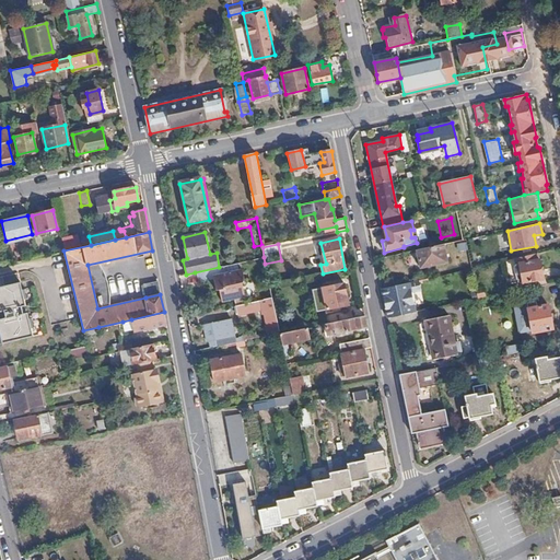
[(447,263),(443,245),(417,251),(420,268),(447,263)]
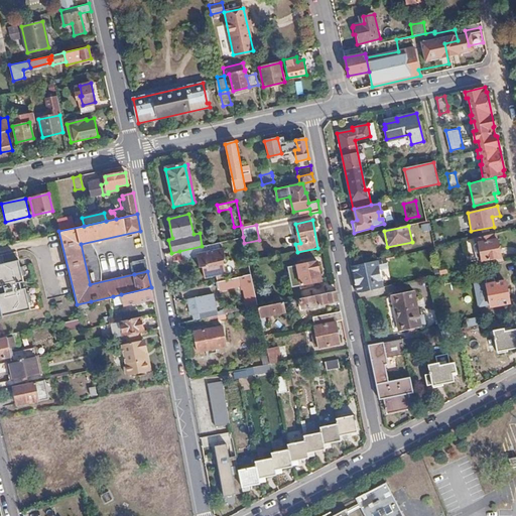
[(501,256),(496,234),(477,238),(478,244),(475,245),(474,247),(476,251),(477,253),(480,253),(481,261),(501,256)]
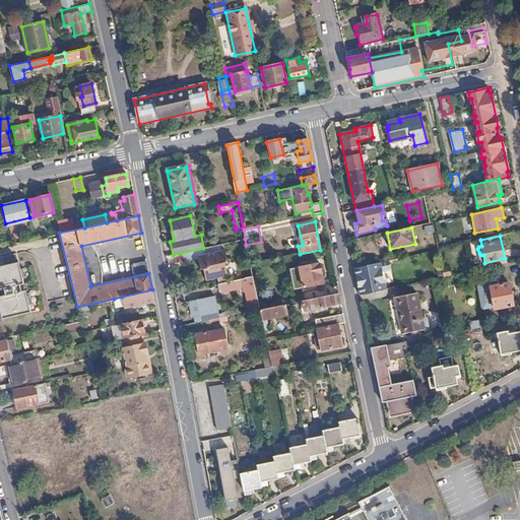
[(203,248),(181,253),(183,262),(196,260),(198,266),(201,265),(202,269),(204,281),(225,276),(222,263),(225,263),(223,251),(207,254),(206,248),(203,248)]
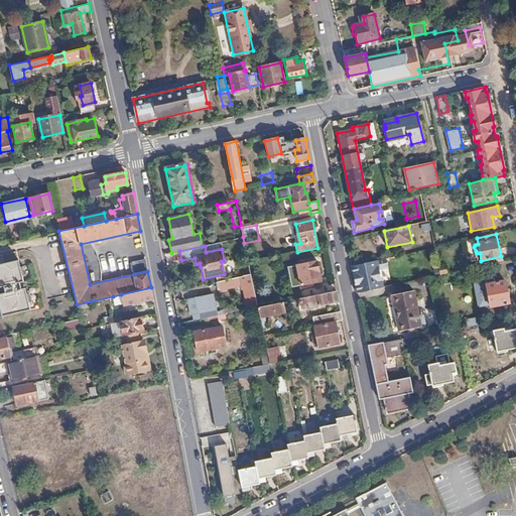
[(0,295),(0,308),(2,316),(29,309),(24,289),(20,290),(18,283),(23,282),(15,252),(2,255),(4,264),(0,264),(0,286),(3,286),(4,290),(5,294),(0,295)]
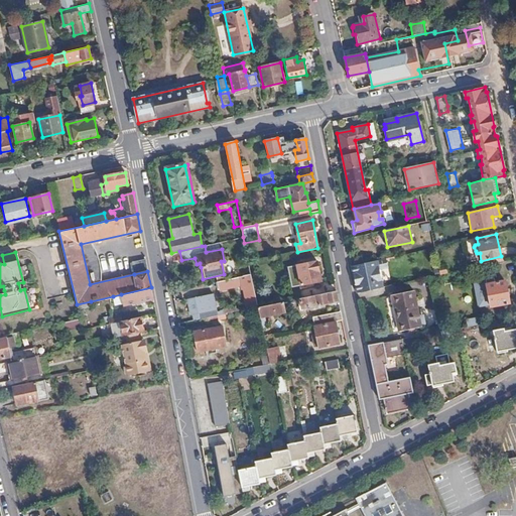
[(134,274),(147,271),(145,258),(132,261),(134,274)]
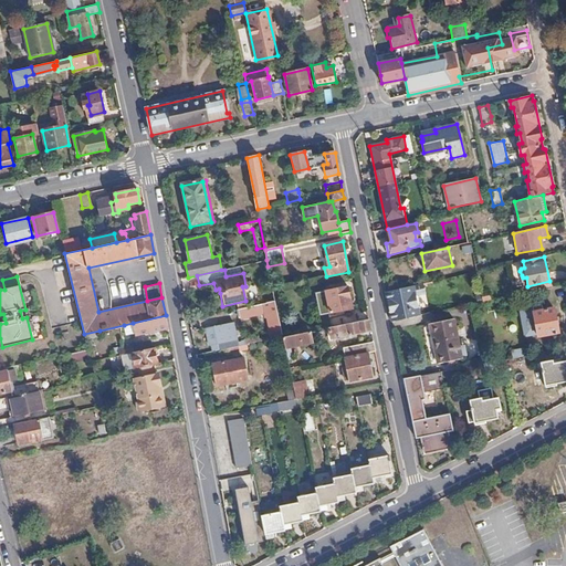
[(389,312),(391,322),(419,316),(416,296),(426,294),(423,284),(386,292),(388,302),(392,301),(395,311),(389,312)]
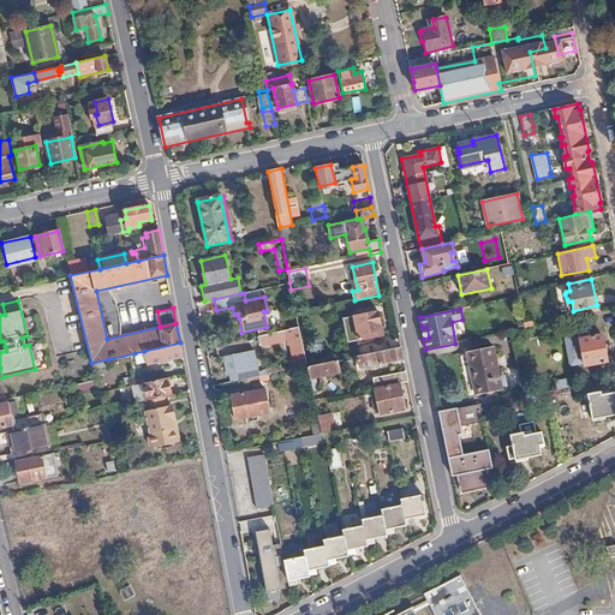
[(382,335),(377,312),(353,316),(358,340),(382,335)]
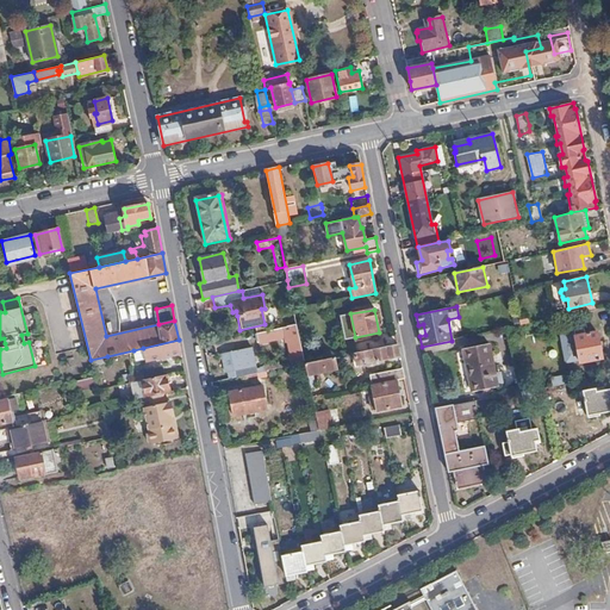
[(518,315),(521,325),(529,324),(528,313),(518,315)]
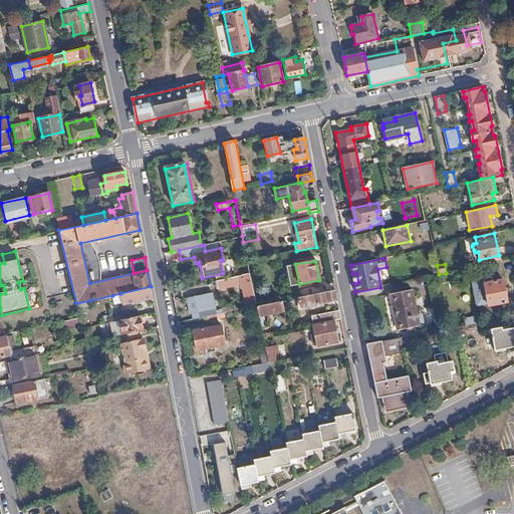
[(246,308),(256,306),(250,274),(223,280),(224,287),(241,284),(246,308)]
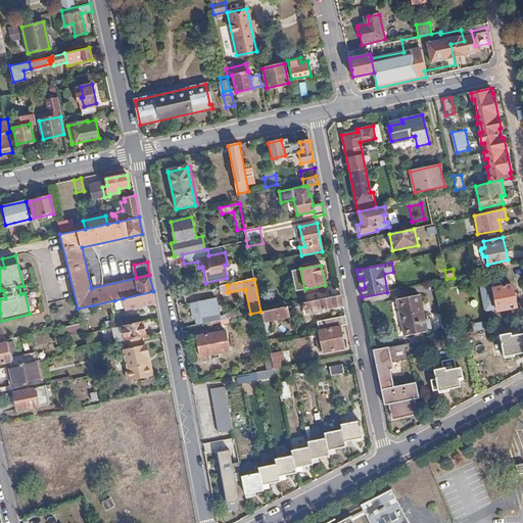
[(515,307),(511,285),(493,289),(496,311),(515,307)]
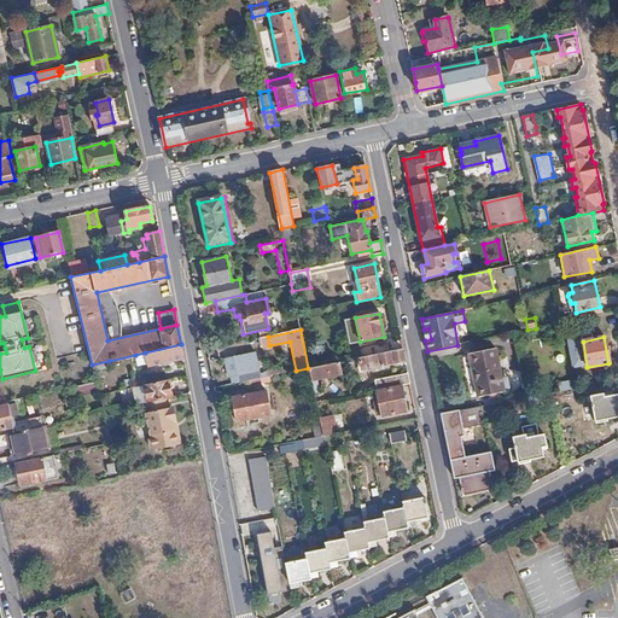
[(147,366),(184,357),(181,344),(145,353),(147,363),(147,366)]
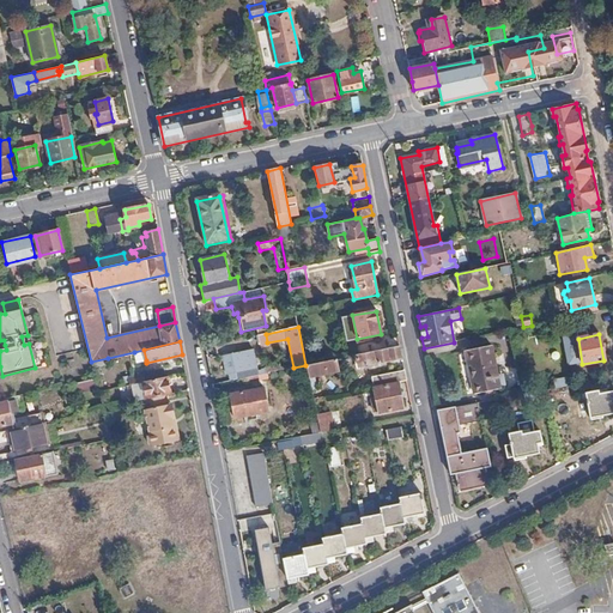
[(366,365),(402,358),(400,346),(356,356),(357,365),(366,364),(366,365)]
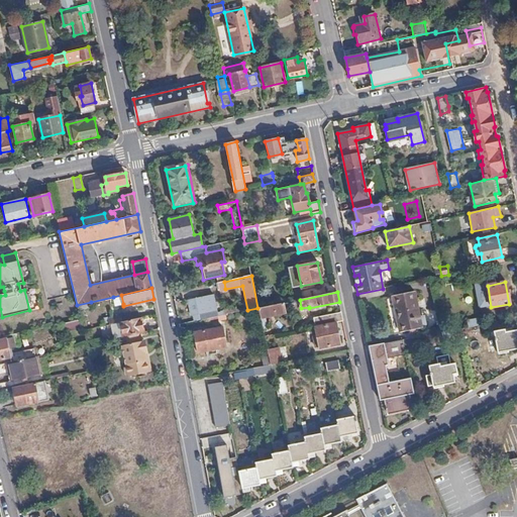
[(421,328),(415,293),(392,298),(399,333),(421,328)]
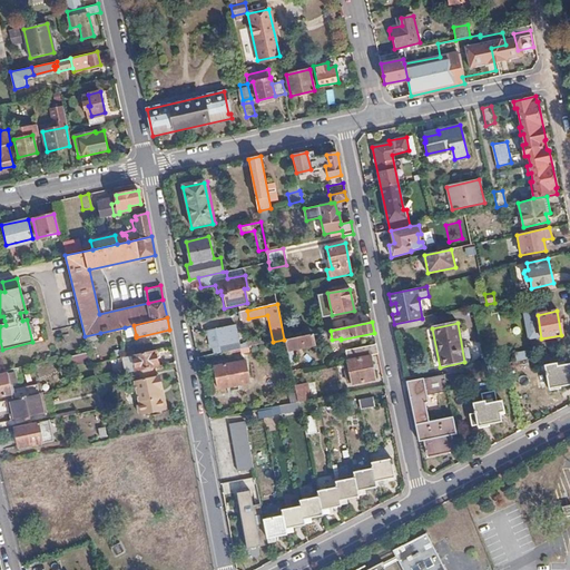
[(127,336),(136,335),(134,325),(125,327),(127,336)]
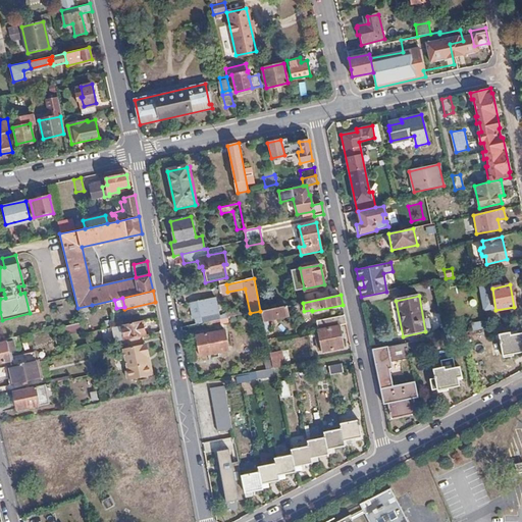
[(199,316),(200,323),(219,319),(215,299),(197,303),(199,316)]
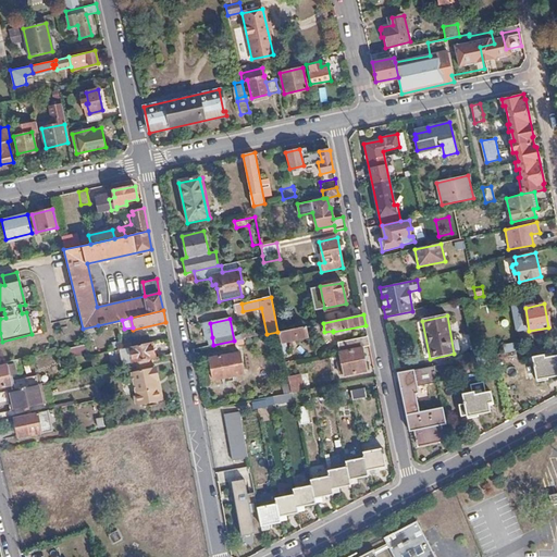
[(203,339),(212,337),(210,323),(201,324),(203,339)]
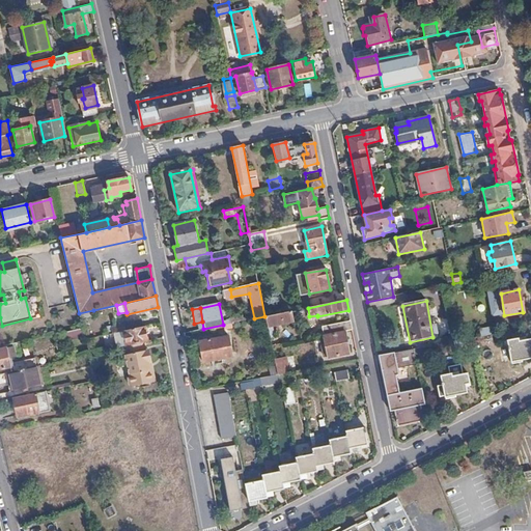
[(264,316),(267,326),(292,322),(290,311),(264,316)]
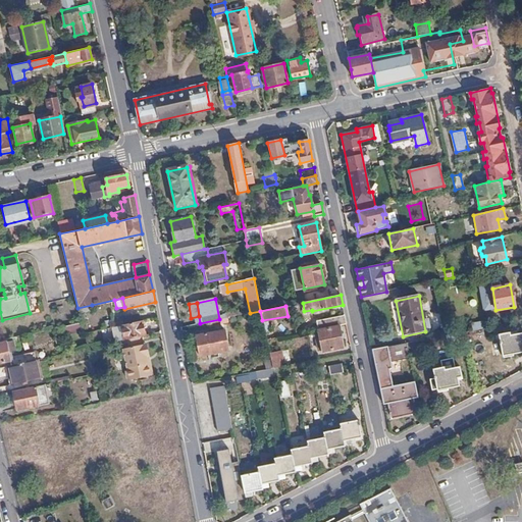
[(120,324),(123,323),(122,317),(108,320),(109,326),(120,324)]
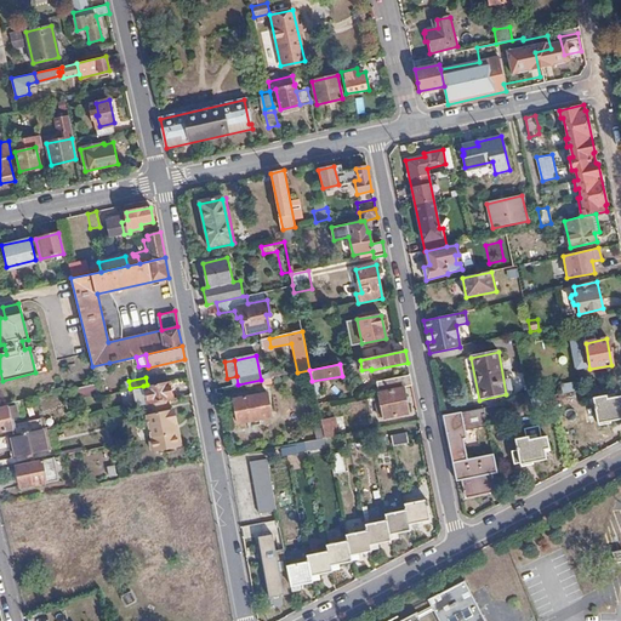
[(403,387),(411,386),(410,377),(377,383),(379,392),(403,387)]
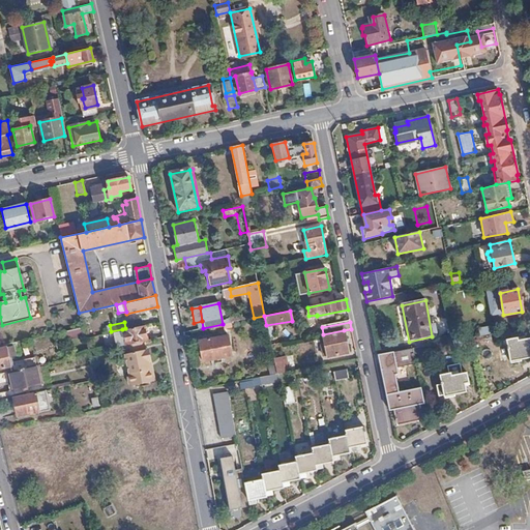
[(144,341),(147,340),(144,324),(125,328),(122,329),(125,345),(144,341)]
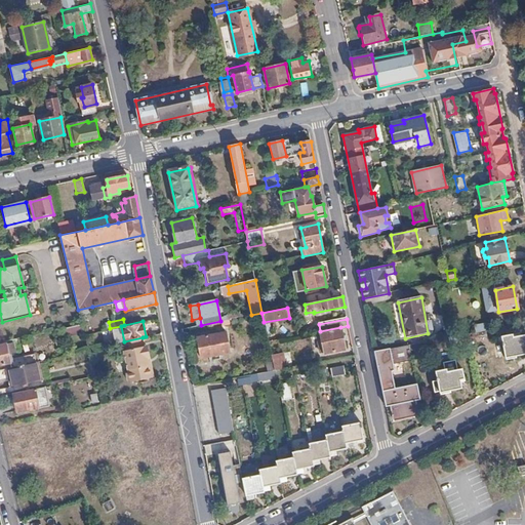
[(64,335),(83,331),(81,324),(63,328),(64,335)]
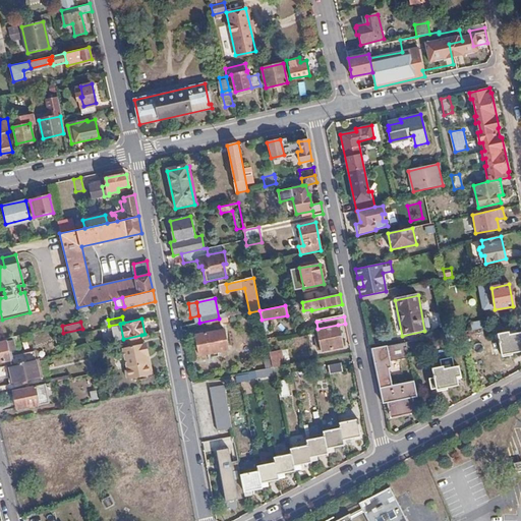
[(342,347),(338,325),(317,329),(319,338),(315,338),(319,350),(321,349),(322,351),(342,347)]
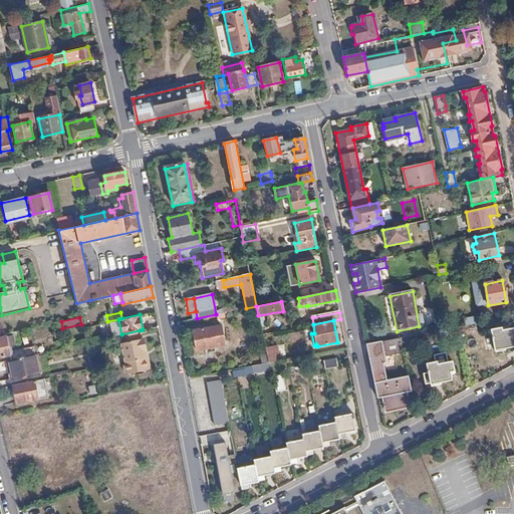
[(225,346),(220,325),(191,330),(196,351),(225,346)]
